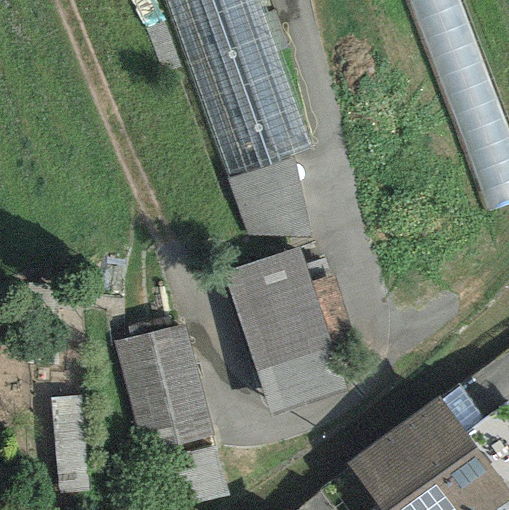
[(165,0),(227,177),(293,154),(311,147),(258,0),(165,0)]
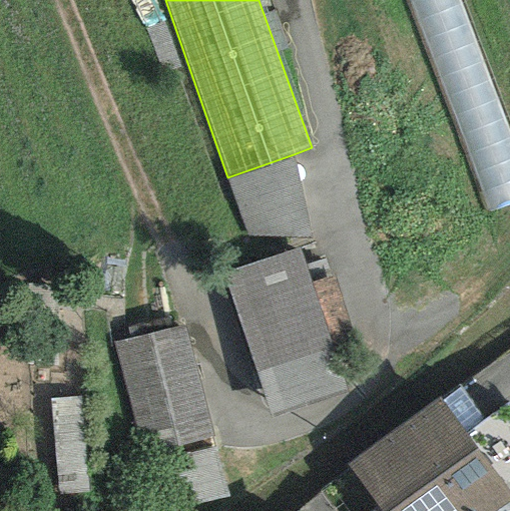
[(310,224),(294,154),(227,177),(252,246),(310,224)]
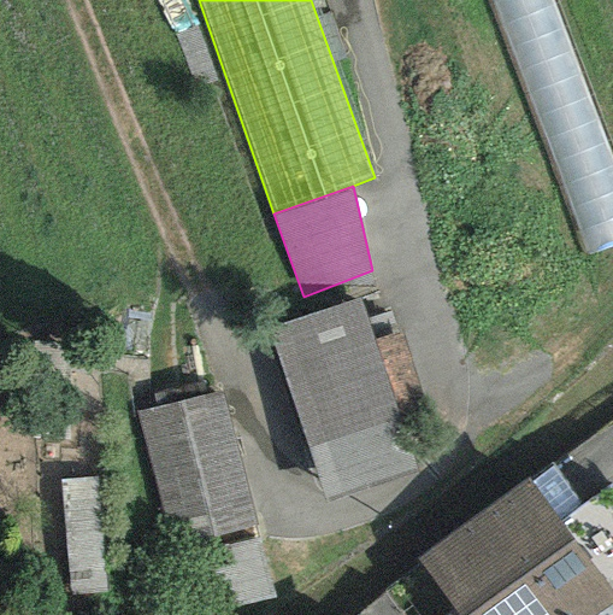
[(361,297),(270,324),(324,501),(419,472),(401,415),(426,408),(404,329),(375,339),(361,297)]
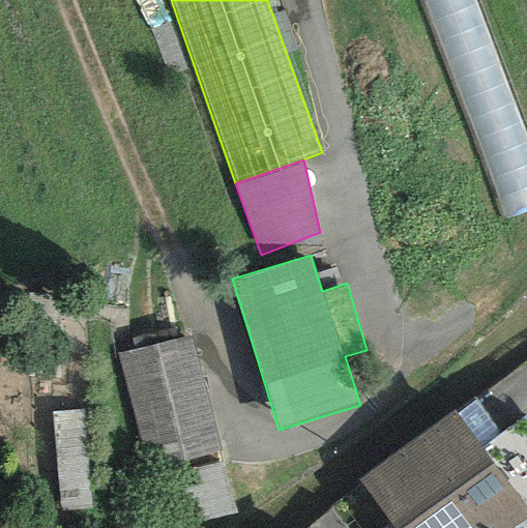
[(195,334),(118,351),(145,469),(221,451),(195,334)]
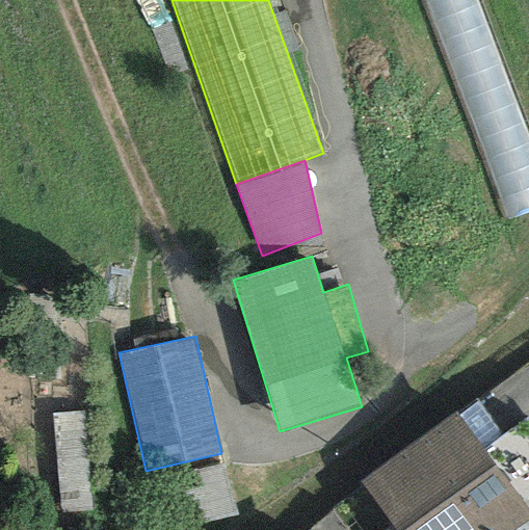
[(85,411),(54,414),(62,512),(94,510),(85,411)]
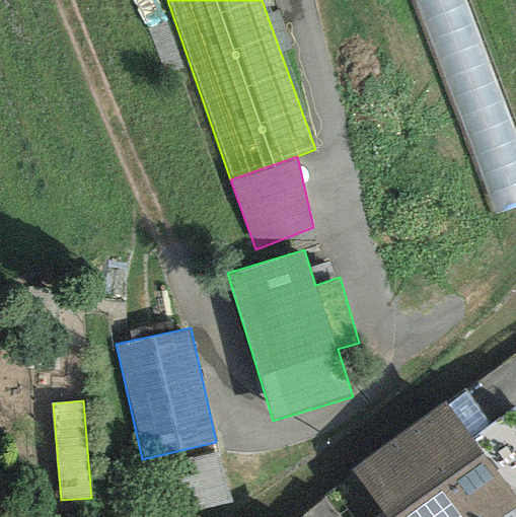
[(446,400),(352,467),(387,516),(502,516),(515,507),(515,407),(471,435),(446,400)]
